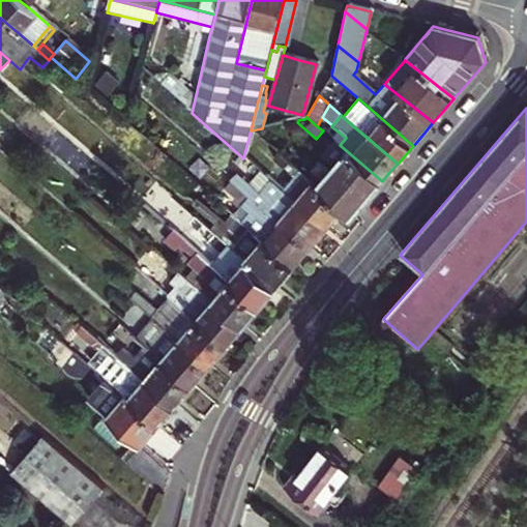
[(268,146),(251,130),(246,149),(257,158),(260,155),(268,146)]
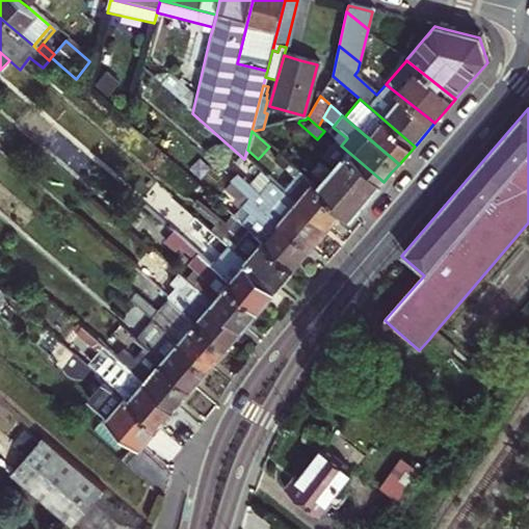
[(343,210),(352,218),(368,201),(384,182),(341,146),(336,141),(321,157),(334,168),(318,188),(343,210)]
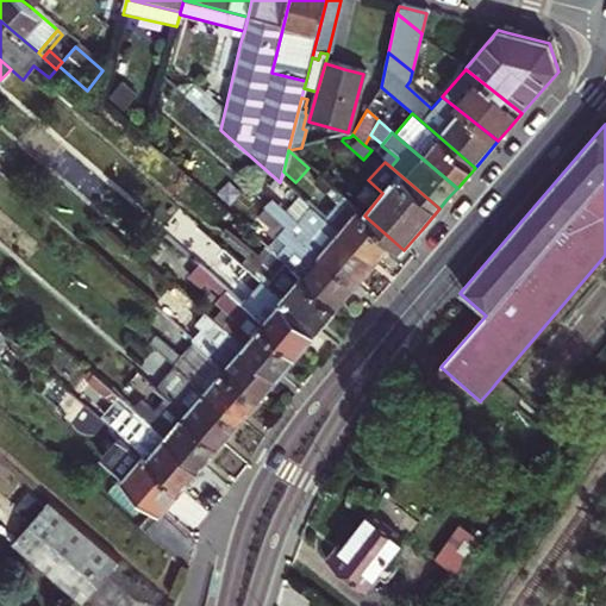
[(312,185),(319,176),(308,168),(299,179),(304,185),(299,188),(303,194),(306,191),(312,185)]
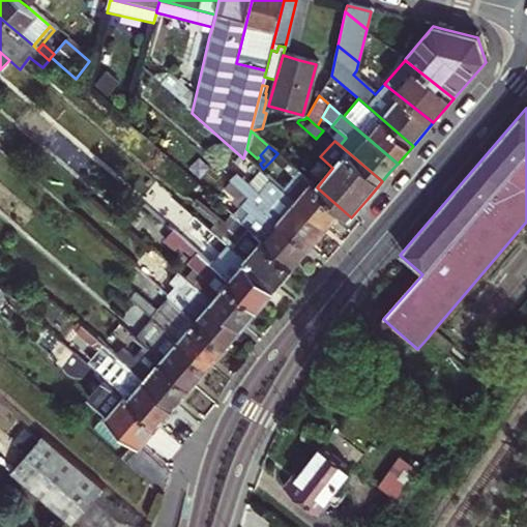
[(277,153),(271,160),(274,163),(263,175),(282,191),(325,229),(334,217),(342,209),(317,187),(277,153)]
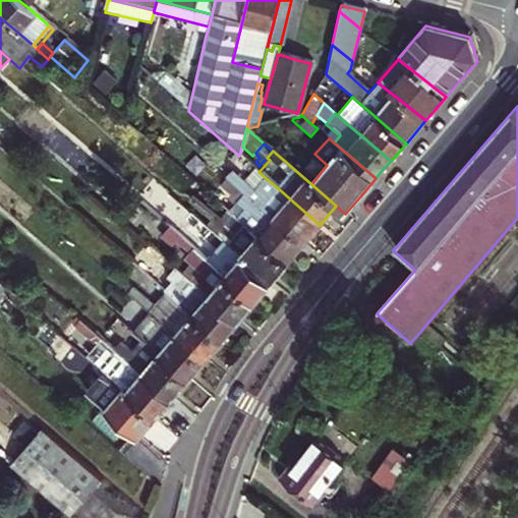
[(277,187),(259,172),(250,165),(238,178),(265,202),(277,187)]
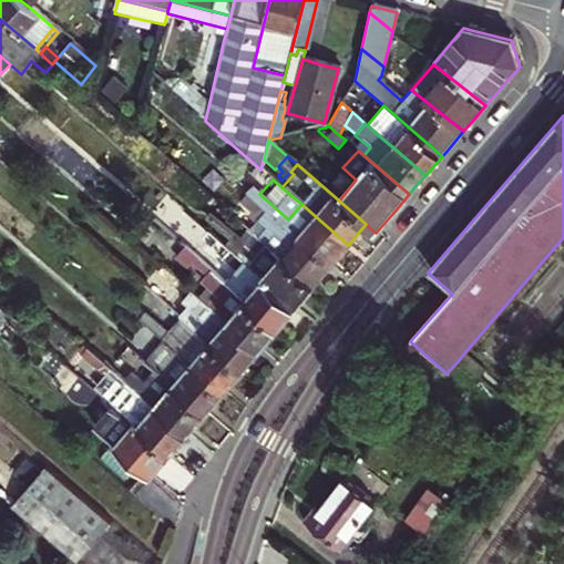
[(301,204),(288,219),(259,194),(252,187),(246,194),(330,266),(339,255),(348,245),(301,204)]
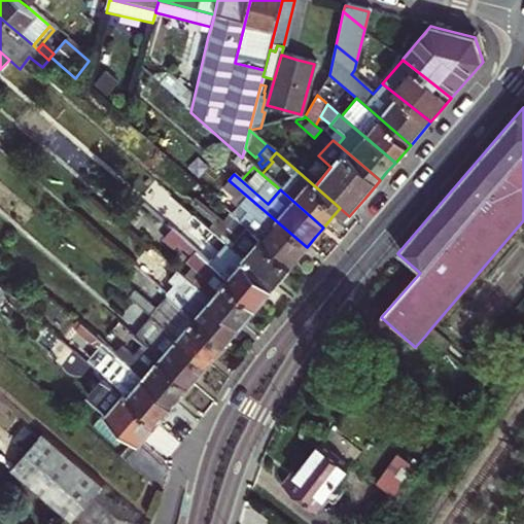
[(300,255),(307,247),(229,180),(222,188),(240,204),(238,206),(246,213),(238,222),(247,230),(289,267),(300,255)]
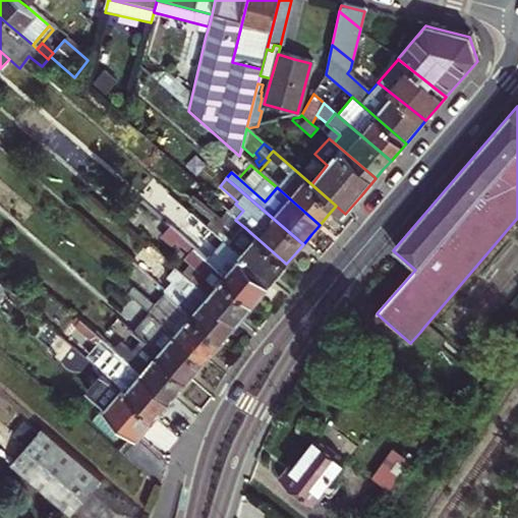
[(227,213),(222,220),(192,196),(186,203),(209,222),(205,227),(211,232),(223,242),(227,246),(244,227),(235,220),(227,213)]
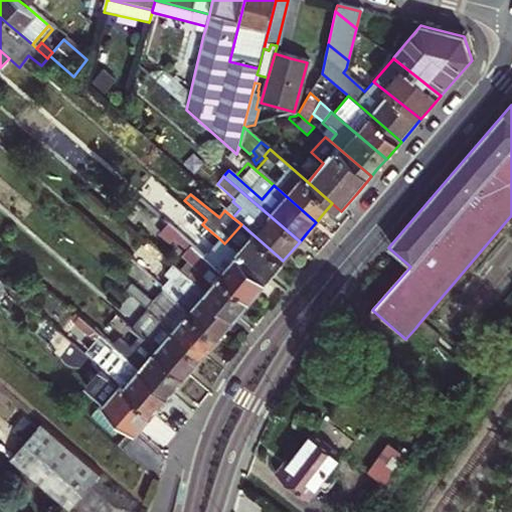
[(180,206),(173,215),(179,220),(186,212),(180,206)]
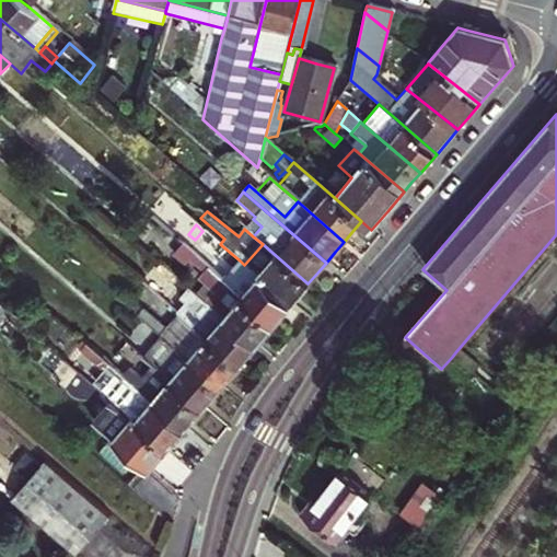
[(195,240),(218,259),(227,250),(220,244),(204,230),(202,231),(195,240)]
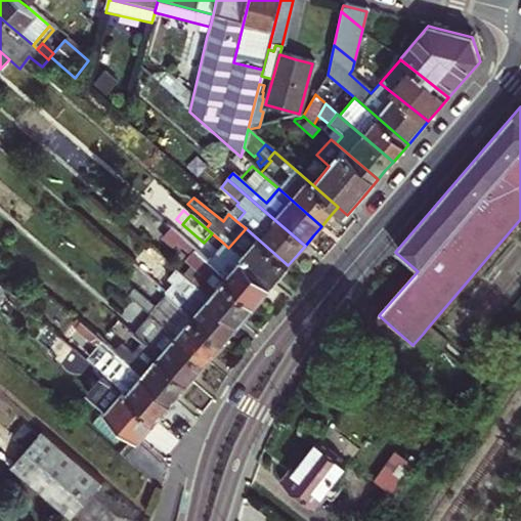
[(280,274),(288,265),(246,228),(228,248),(230,249),(271,285),(280,274)]
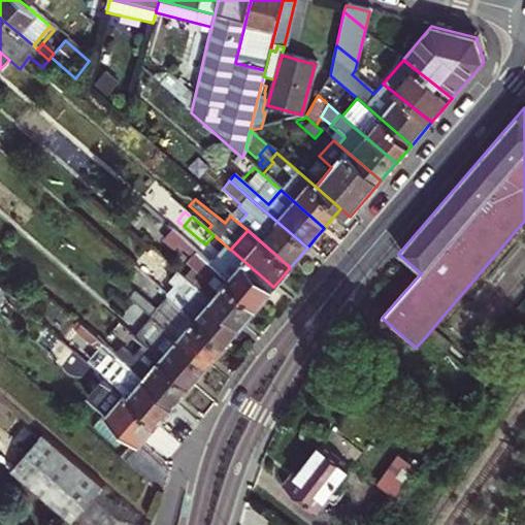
[(191,258),(195,253),(171,232),(163,241),(172,251),(177,245),(191,258)]
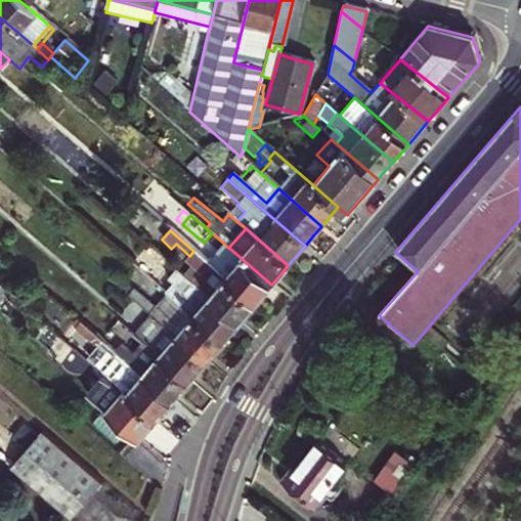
[(208,263),(214,268),(230,249),(228,248),(224,244),(208,263)]
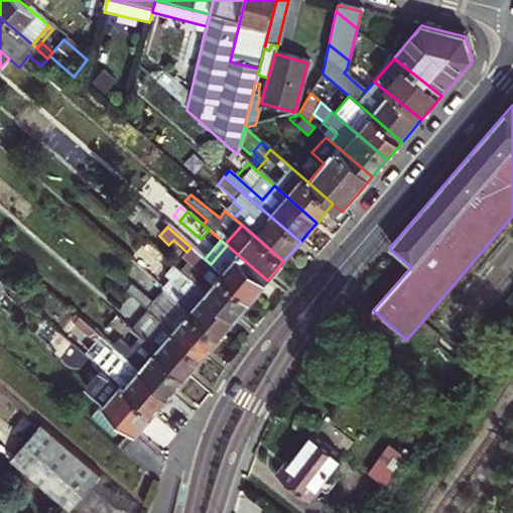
[(258,291),(267,280),(227,245),(211,264),(251,299),(258,291)]
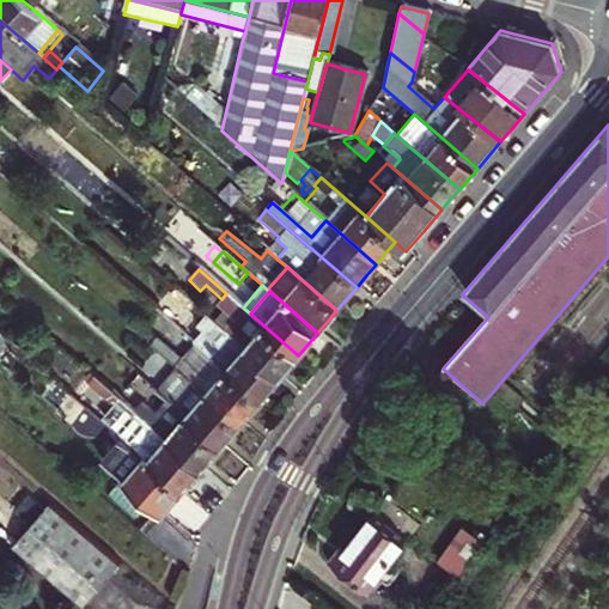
[(287,367),(298,355),(250,314),(243,308),(226,293),(221,299),(214,306),(231,322),(223,330),(279,378),(287,367)]
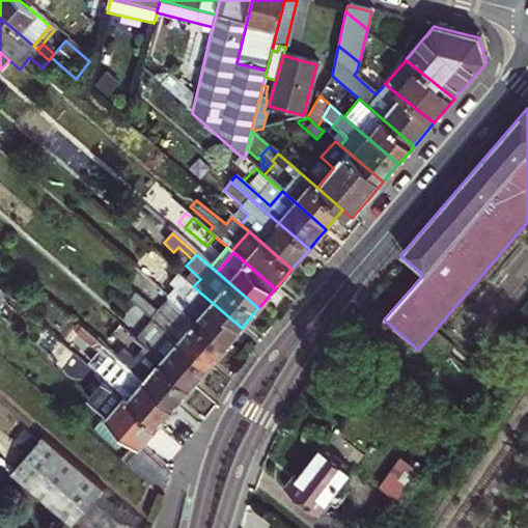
[(232,339),(242,328),(193,286),(177,274),(169,283),(174,288),(166,298),(168,300),(224,349),(232,339)]
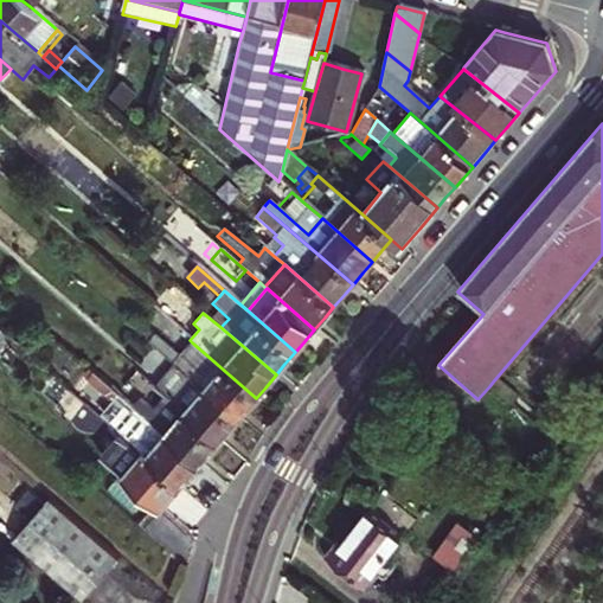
[(247,409),(256,398),(192,342),(178,359),(152,337),(147,342),(174,366),(237,419),(247,409)]
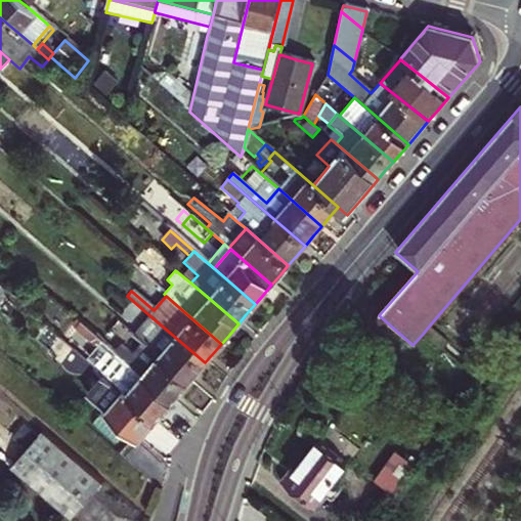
[(196,374),(205,362),(150,316),(133,335),(142,343),(188,383),(196,374)]
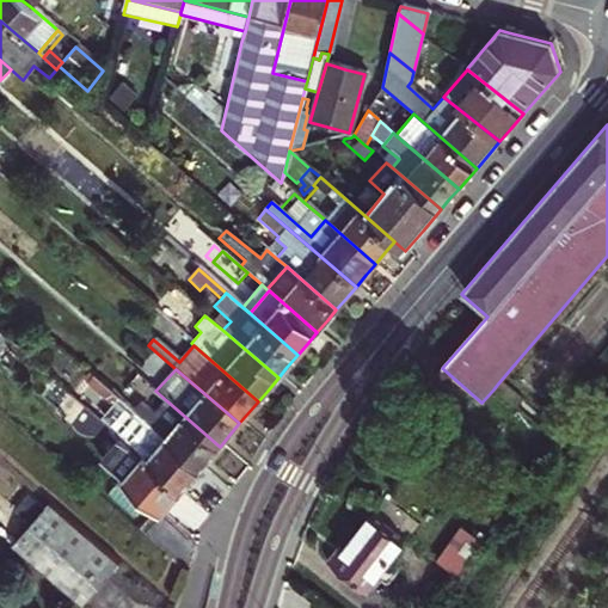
[(514,407),(519,401),(497,385),(493,390),(514,407)]
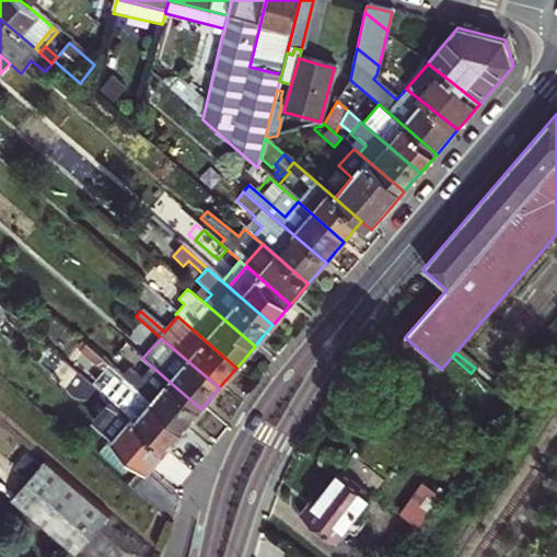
[(175,440),(184,430),(129,382),(108,366),(101,358),(96,362),(105,370),(104,371),(118,384),(106,399),(122,413),(130,420),(165,451),(175,440)]
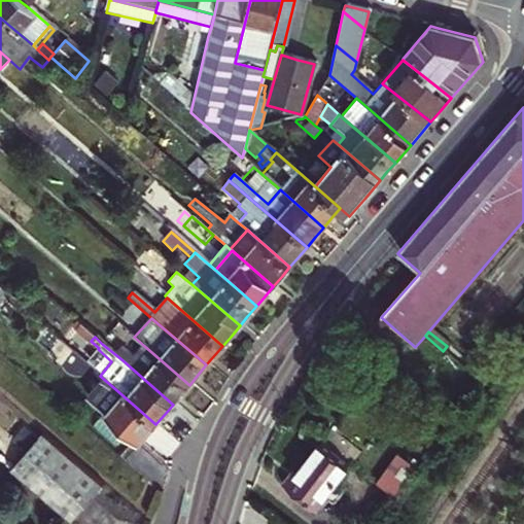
[(51,368),(68,349),(59,340),(41,359),(51,368)]
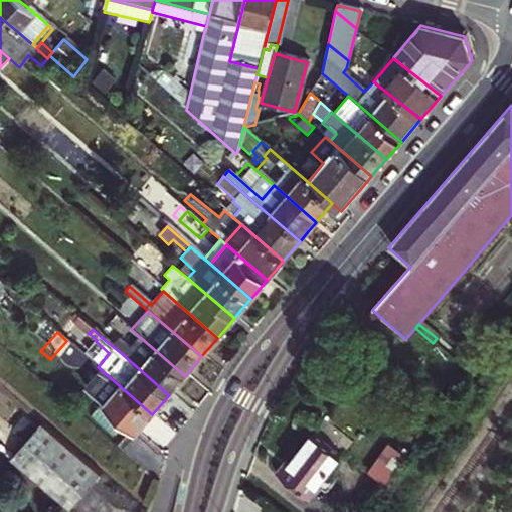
[(177,385),(185,376),(140,337),(129,349),(124,345),(119,351),(169,395),(177,385)]
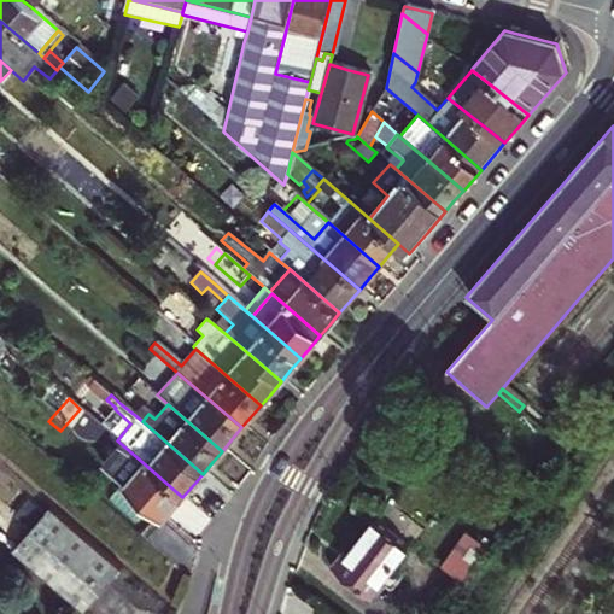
[(124,486),(144,463),(134,455),(115,478),(124,486)]
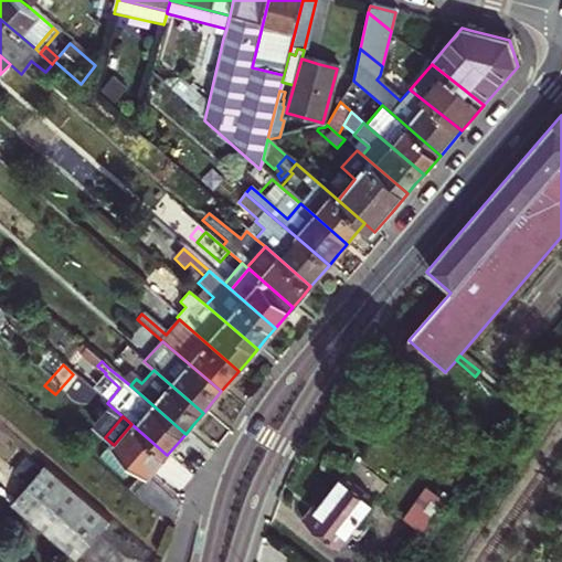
[(159,464),(167,455),(131,424),(114,445),(149,476),(159,464)]
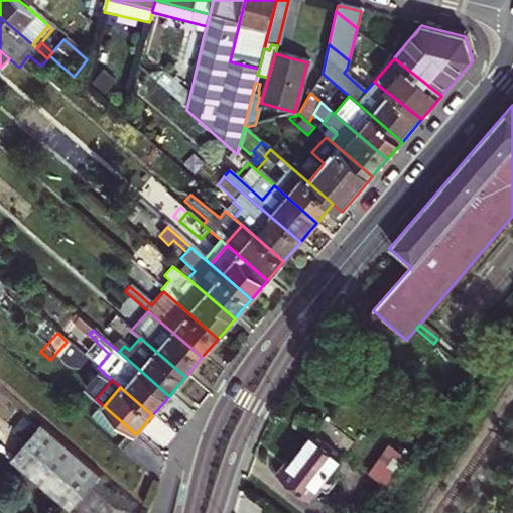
[(8,463),(66,512),(70,512),(100,477),(40,426),(8,463)]
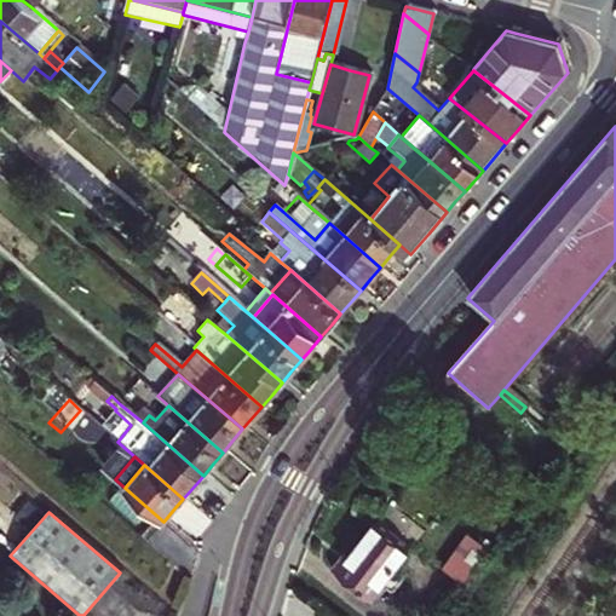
[(341,557),(332,569),(370,599),(408,551),(373,524),(345,559),(341,557)]
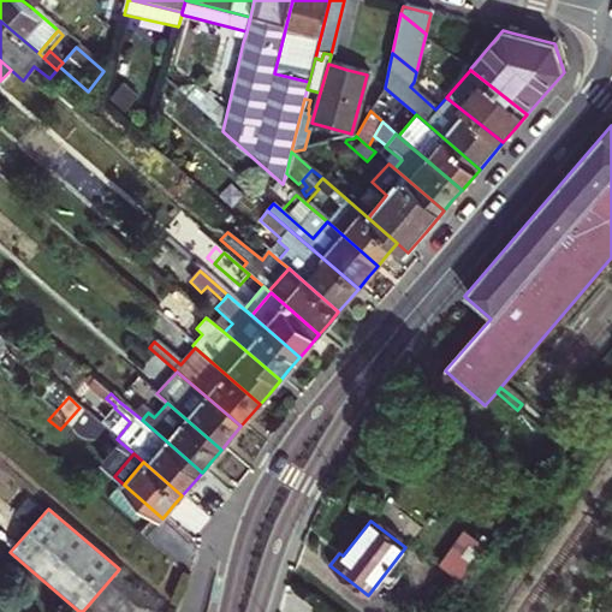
[(446,569),(459,578),(481,548),(467,539),(446,569)]
